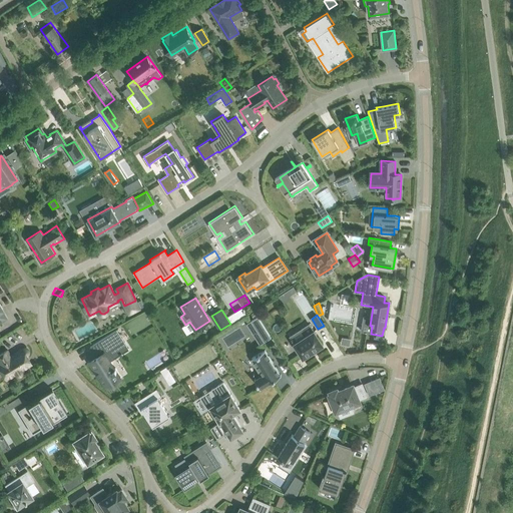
[(259,333),(265,342),(272,338),(258,317),(251,321),(258,331),(257,331),(258,333),(259,333)]
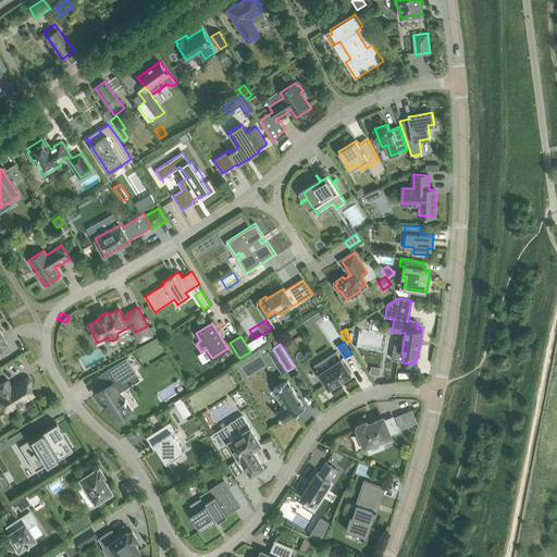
[(342,358),(341,359),(336,351),(329,357),(333,363),(319,372),(330,388),(351,374),(342,358)]
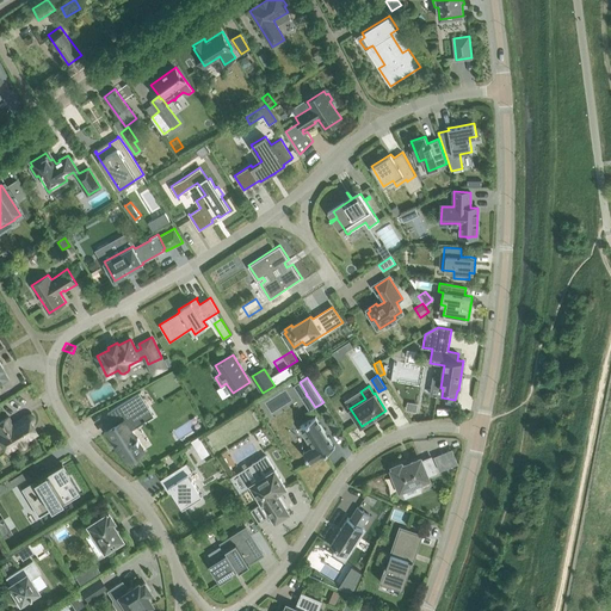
[(439,403),(440,393),(421,392),(421,403),(439,403)]
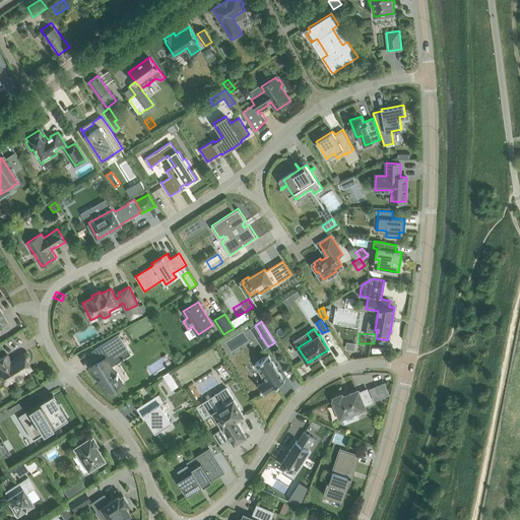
[(99,362),(91,367),(98,378),(100,382),(102,381),(109,392),(123,383),(118,376),(119,375),(117,373),(112,366),(116,363),(112,355),(126,346),(119,334),(91,351),(99,362)]
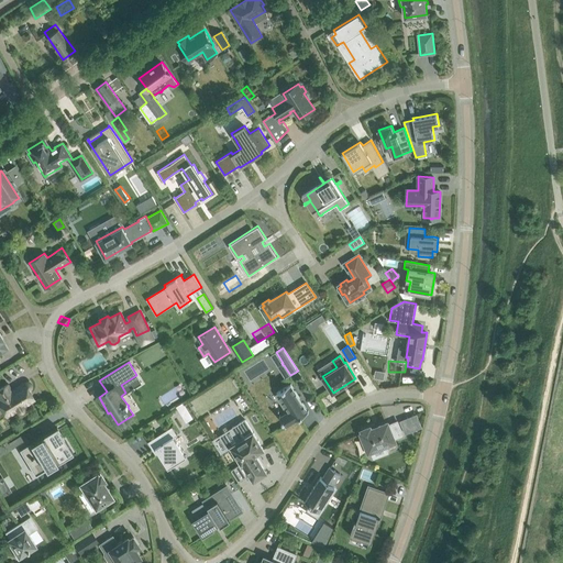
[(403,383),(404,375),(396,374),(395,382),(403,383)]
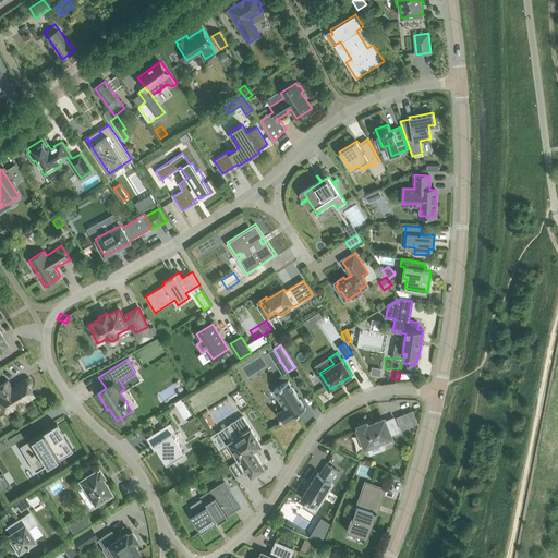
[(7,381),(0,385),(0,401),(5,410),(7,412),(8,412),(16,407),(17,408),(19,408),(20,408),(21,408),(22,408),(23,407),(24,405),(24,404),(24,403),(24,401),(34,396),(27,386),(28,386),(29,385),(31,384),(31,383),(31,381),(29,380),(29,379),(28,378),(27,378),(25,378),(24,379),(11,387),(7,381)]
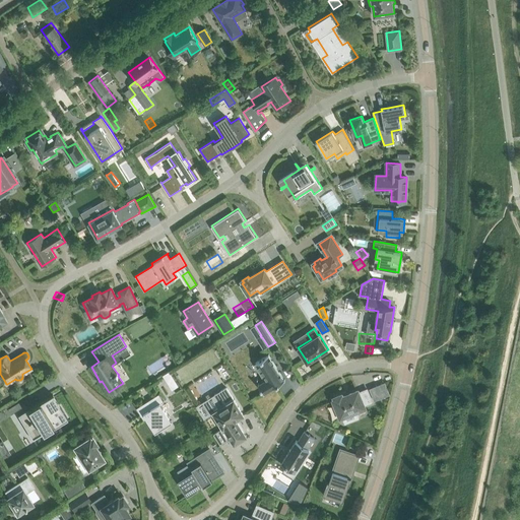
[(259,384),(258,384),(264,394),(265,393),(285,380),(284,379),(284,380),(269,354),(269,353),(255,363),(256,363),(254,365),(264,381),(259,384)]
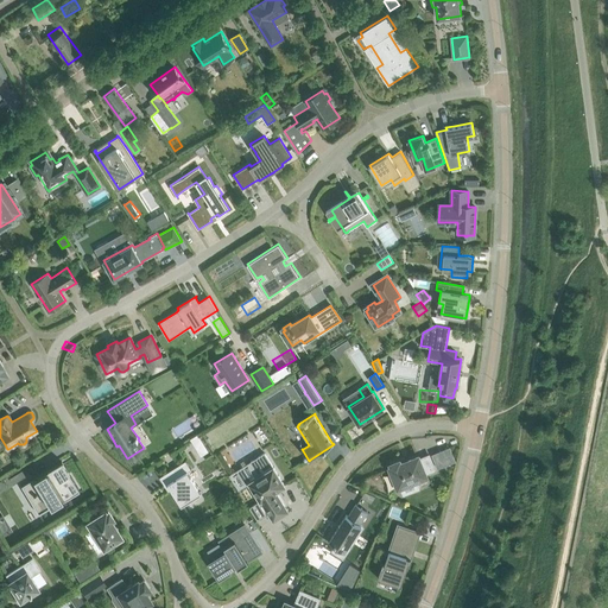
[(260,475),(249,482),(261,500),(263,499),(274,519),(287,510),(276,491),(285,485),(274,467),(265,453),(251,462),(260,475)]
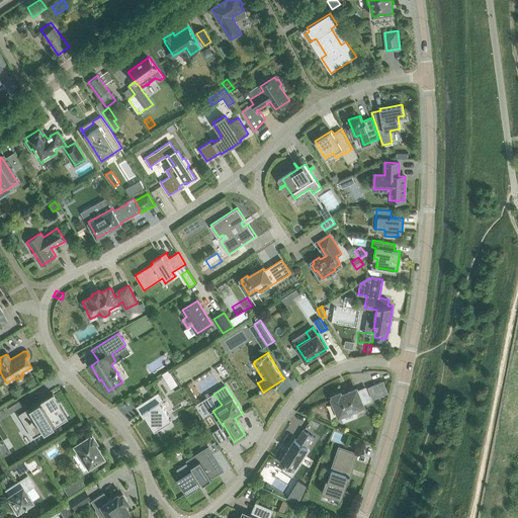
[(376,398),(371,385),(368,386),(373,399),(376,398)]
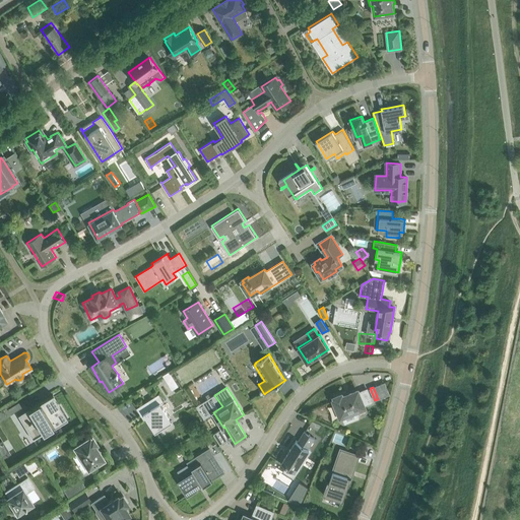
[(336,399),(334,400),(341,416),(341,415),(345,425),(360,418),(356,409),(365,406),(364,405),(372,401),(367,389),(359,392),(358,390),(342,397),(341,394),(335,397),(336,399)]
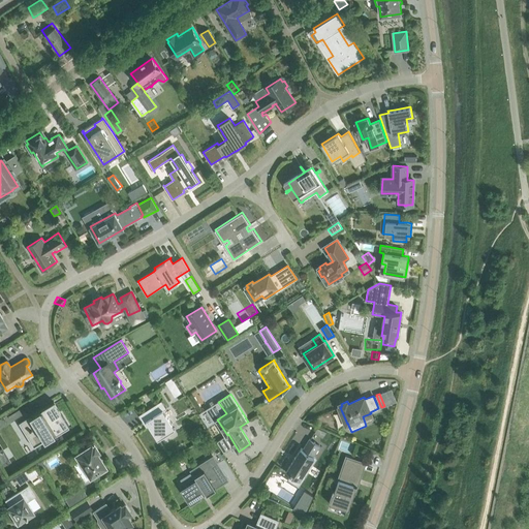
[(139,414),(144,423),(147,419),(159,438),(168,432),(167,430),(173,427),(162,410),(166,408),(161,400),(139,414)]
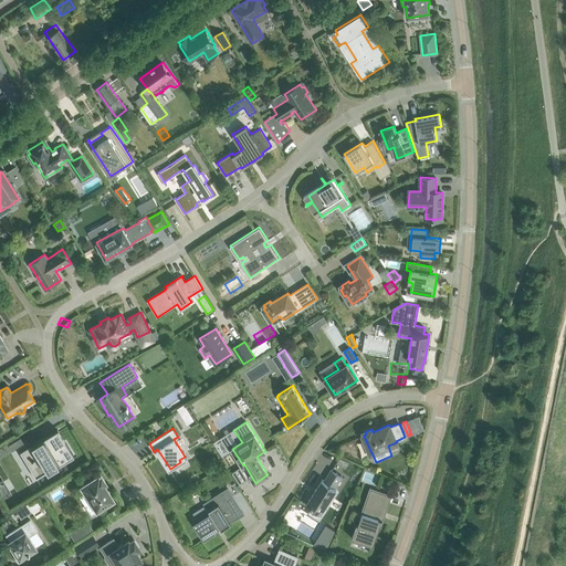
[(54,431),(58,429),(56,429),(19,452),(27,463),(28,462),(35,475),(34,477),(35,479),(73,456),(66,443),(63,446),(54,431)]
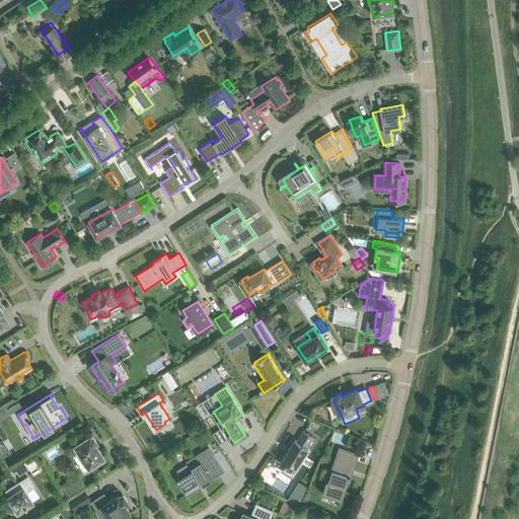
[(325,427),(321,433),(327,437),(331,430),(325,427)]
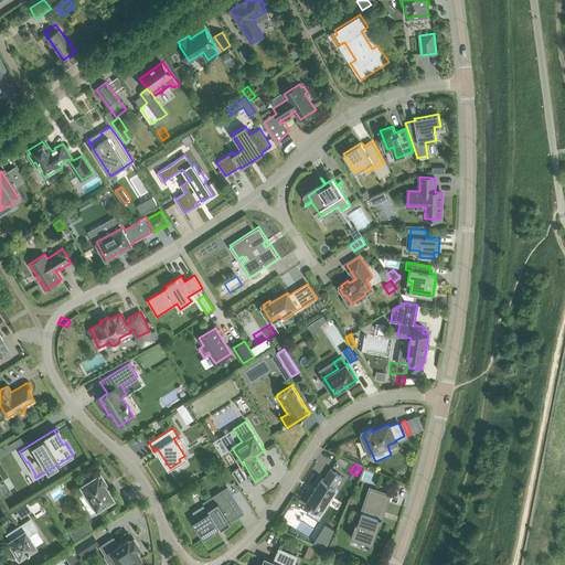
[(232,471),(240,483),(248,478),(241,466),(232,471)]
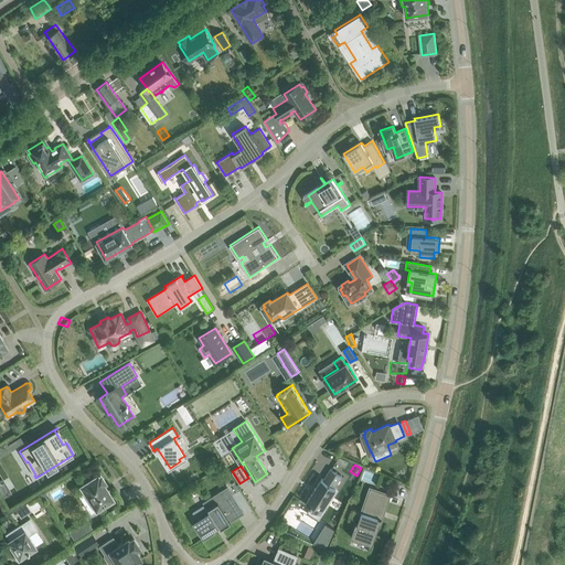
[(334,487),(342,476),(331,468),(323,480),(322,478),(306,503),(320,512),(337,488),(334,487)]
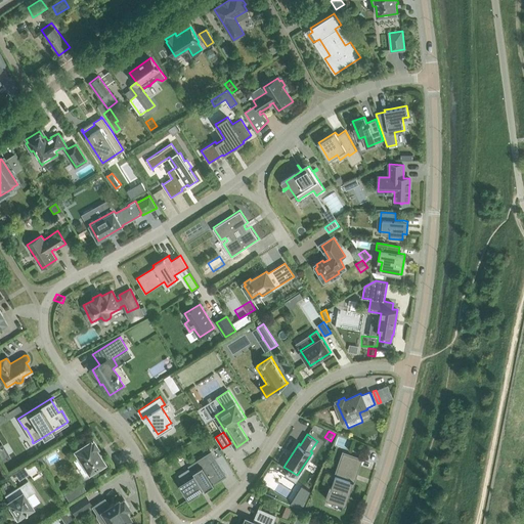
[(84,475),(104,463),(95,448),(97,447),(93,441),(91,442),(90,441),(76,450),(84,465),(80,468),(84,475)]
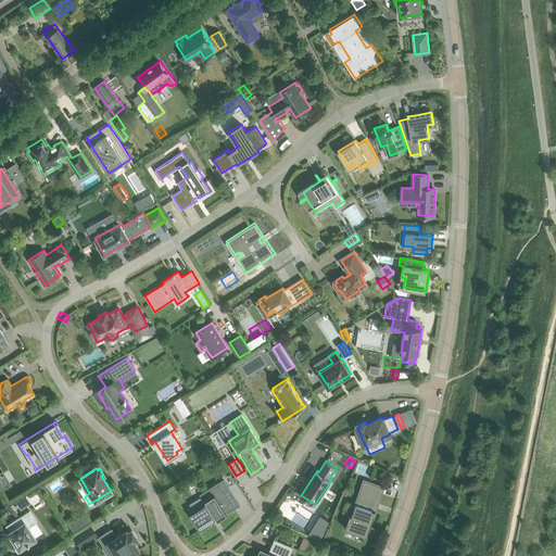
[(226,512),(232,507),(222,491),(228,487),(224,480),(202,494),(207,503),(190,514),(201,530),(213,522),(212,521),(216,518),(217,520),(227,514),(226,512)]
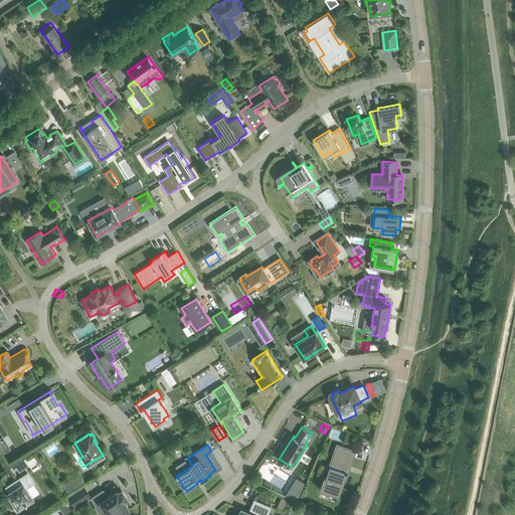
[(340,460),(342,454),(339,454),(339,453),(336,452),(335,452),(326,478),(325,478),(325,476),(320,489),(340,496),(348,473),(347,472),(347,473),(345,472),(348,463),(350,464),(351,465),(353,458),(345,455),(343,461),(340,460)]
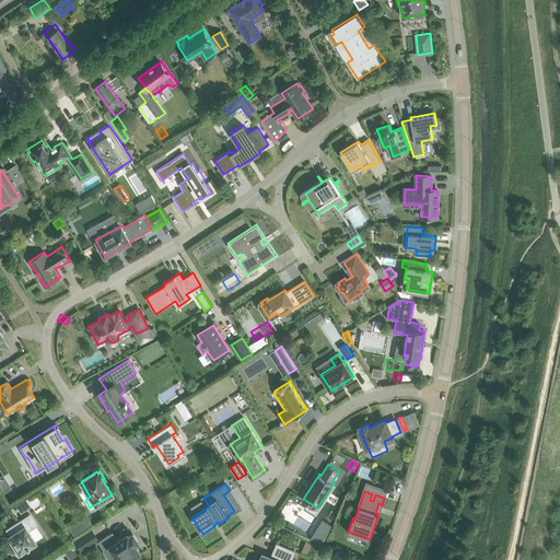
[(32,505),(27,498),(16,504),(21,512),(32,505)]
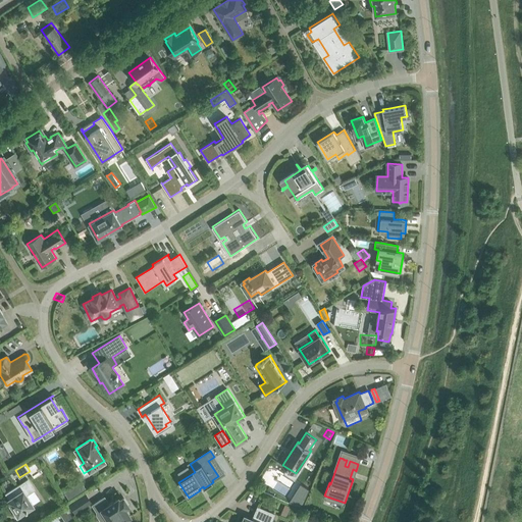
[(32,506),(28,499),(25,494),(34,489),(28,479),(6,493),(9,500),(8,501),(13,509),(11,510),(16,518),(21,515),(19,513),(32,506)]
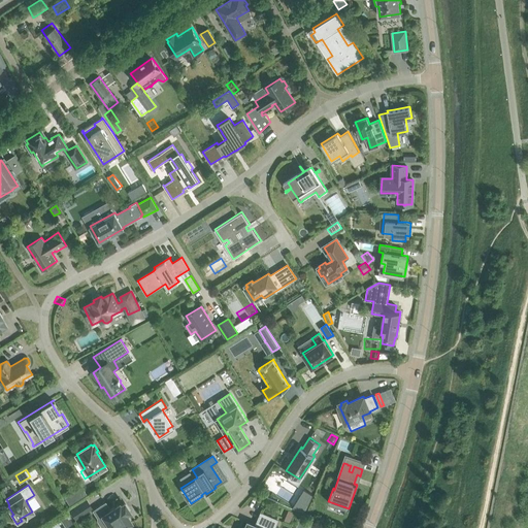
[(77,491),(65,498),(69,504),(81,497),(77,491)]
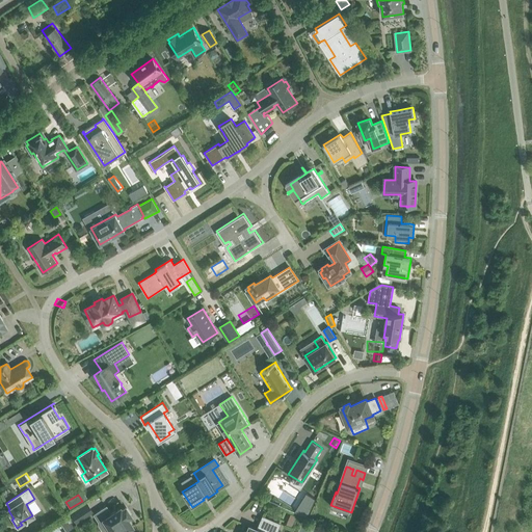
[(86,503),(70,514),(76,523),(92,512),(86,503)]
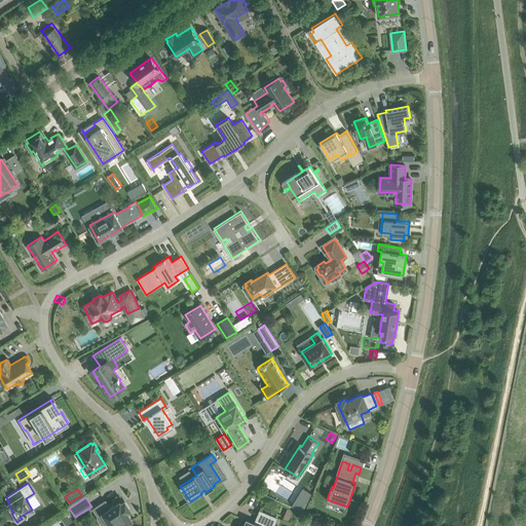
[(125,512),(128,509),(123,500),(119,503),(118,501),(110,508),(105,500),(92,509),(98,516),(98,518),(101,524),(103,524),(108,522),(110,525),(122,525),(123,525),(123,524),(124,523),(125,524),(127,522),(130,520),(125,512)]
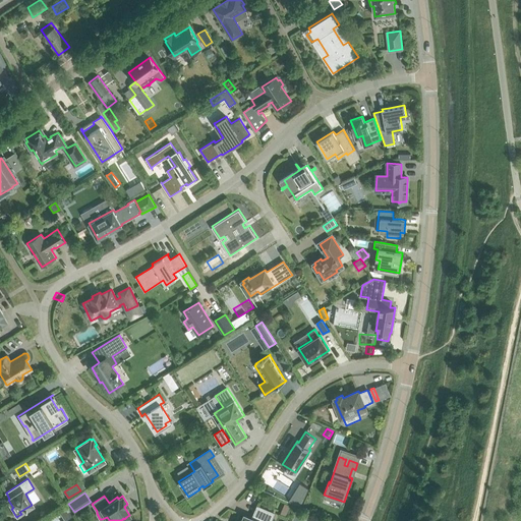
[(285,504),(281,513),(287,516),(291,506),(285,504)]
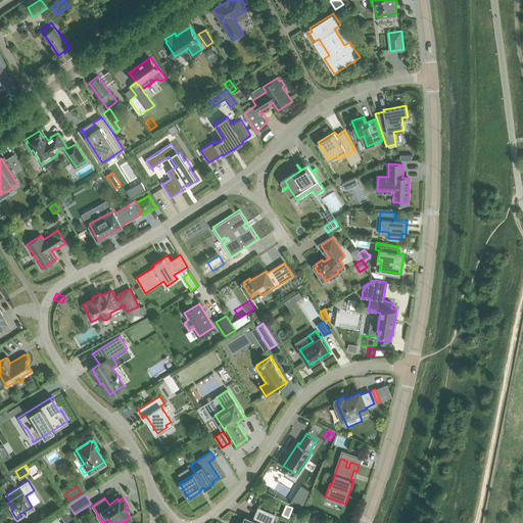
[(272,522),(276,515),(258,508),(253,521),(246,518),(244,518),(241,522),(272,522)]
